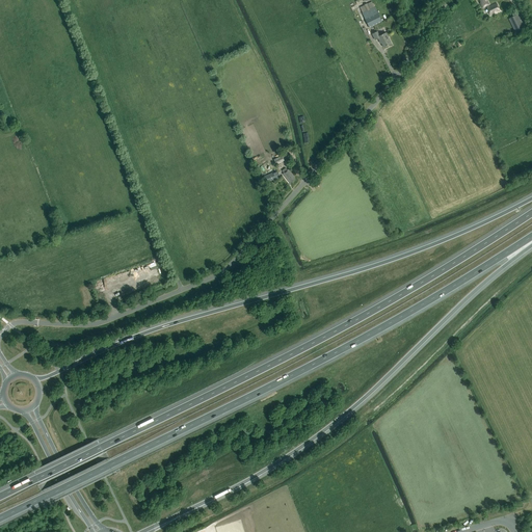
[(482,8),(485,6),(487,8),(486,8),(490,16),(501,11),(497,3),(488,6),(487,5),(489,4),(486,0),(479,0),(481,2),(479,3),(482,8)]
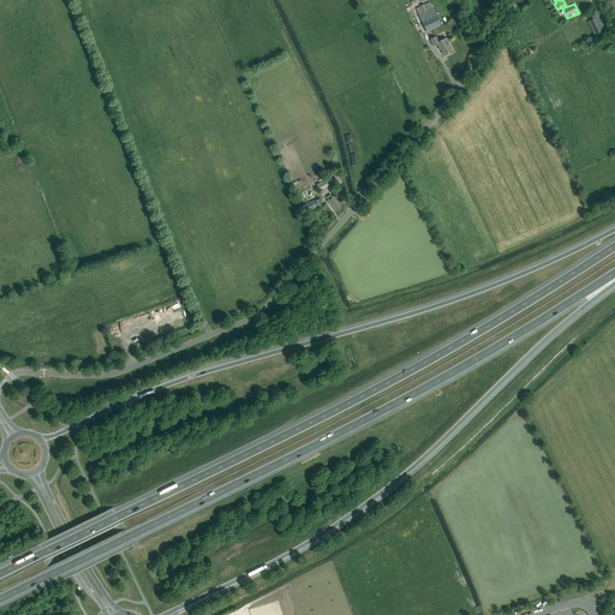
[(441,25),(433,9),(430,3),(417,9),(419,15),(418,16),(427,33),(441,25)]
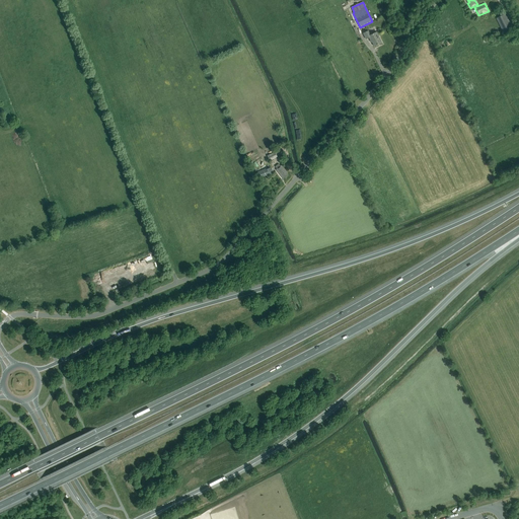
[(505,14),(496,18),(503,31),(511,27),(505,14)]
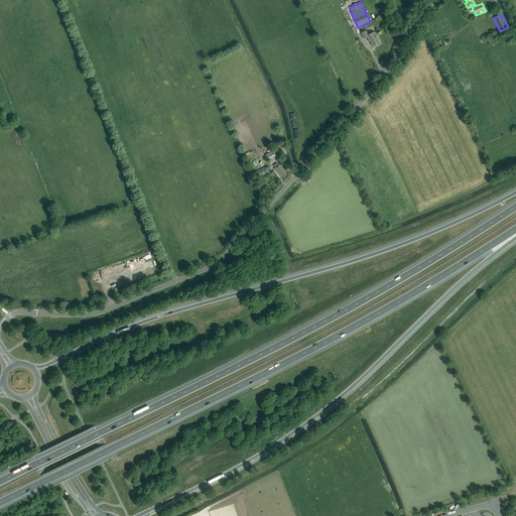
[(372,46),(379,43),(376,38),(377,37),(374,32),(368,35),(366,31),(361,33),(364,38),(367,37),(369,42),(370,41),(372,46)]
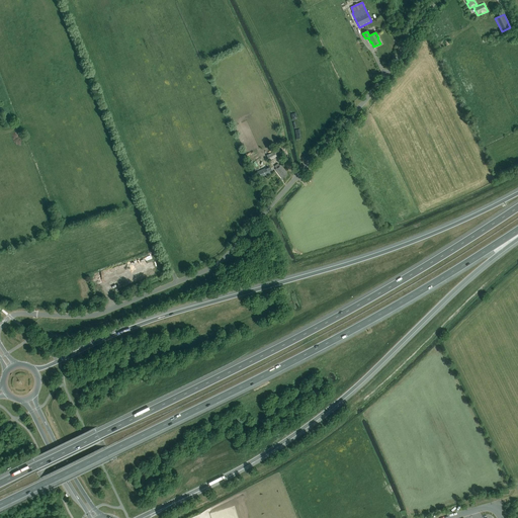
[(266,156),(268,160),(269,161),(277,157),(274,152),(266,156)]
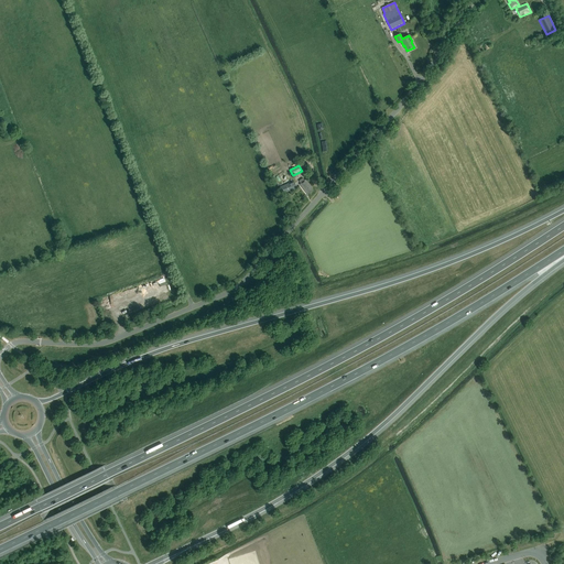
[(299,181),(301,183),(300,184),(307,194),(308,194),(313,191),(311,188),(313,188),(306,180),(305,180),(304,179),(303,179),(299,181)]
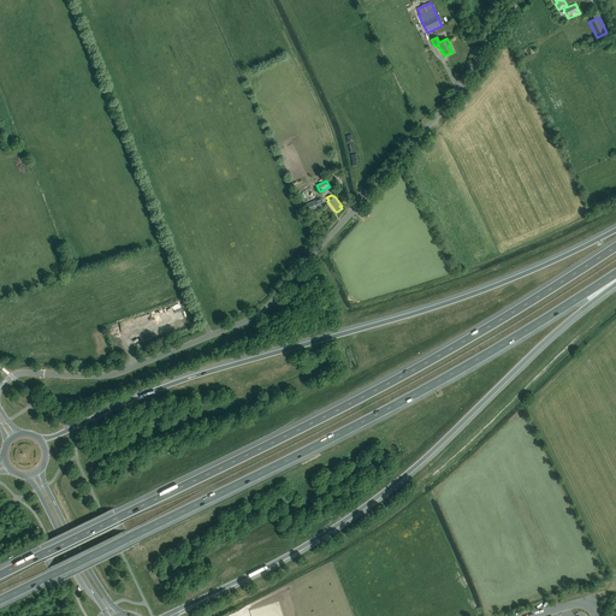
[(320,197),(304,205),(307,212),(324,205),(320,197)]
